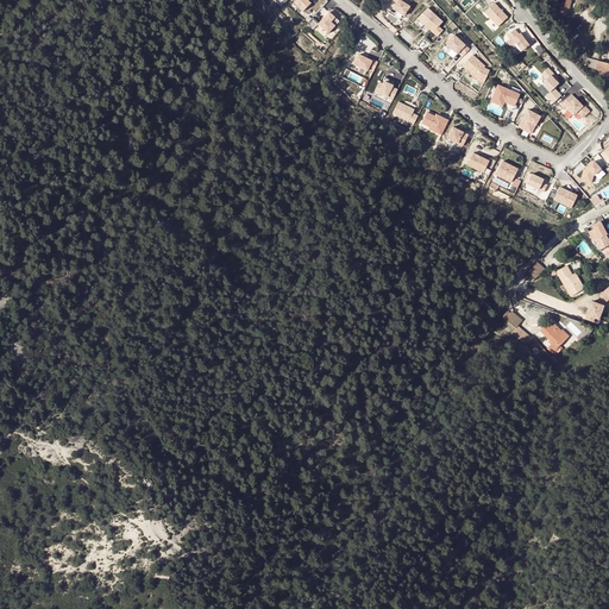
[(311,4),(307,0),(295,0),(294,1),(303,11),(311,4)]
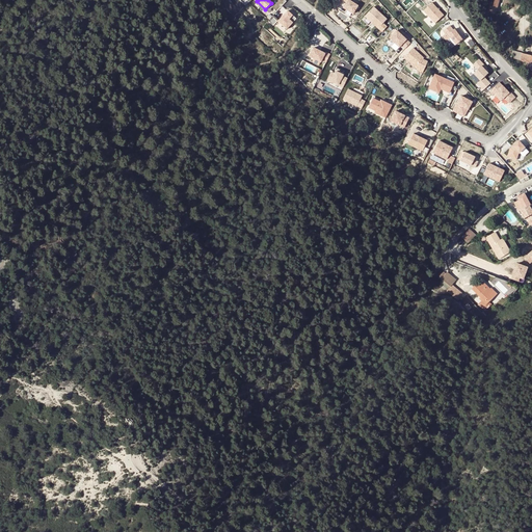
[(343,0),(346,2),(343,7),(352,14),(357,5),(348,0),(343,0)]
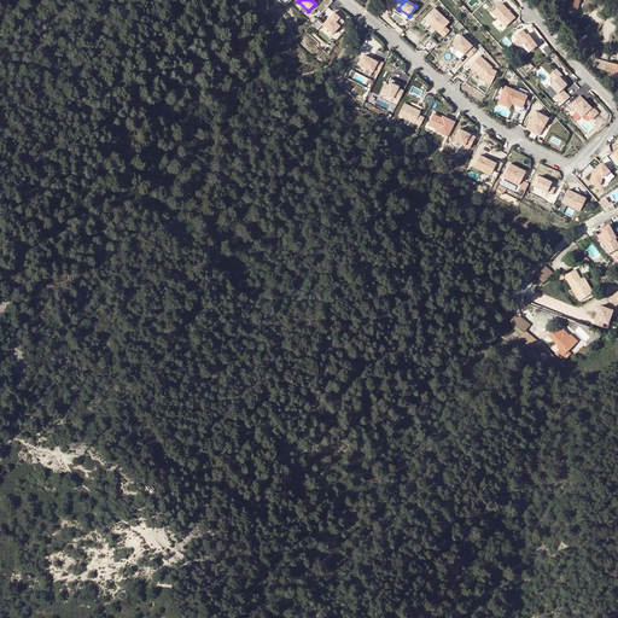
[(570,0),(567,13),(576,16),(578,0),(570,0)]
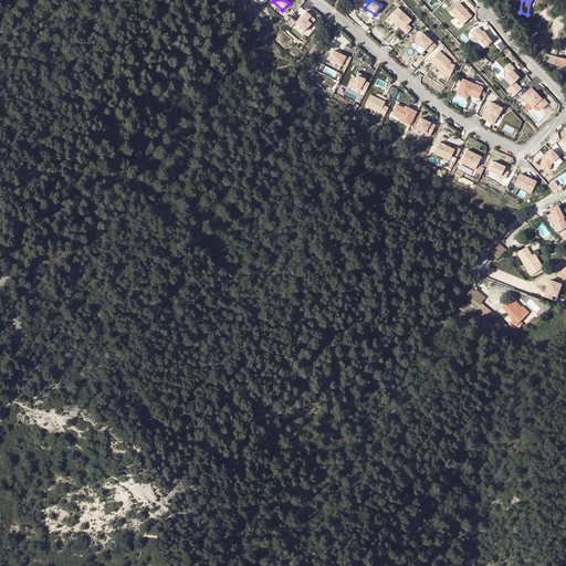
[(469,27),(474,21),(458,3),(449,12),(461,25),(464,22),(469,27)]
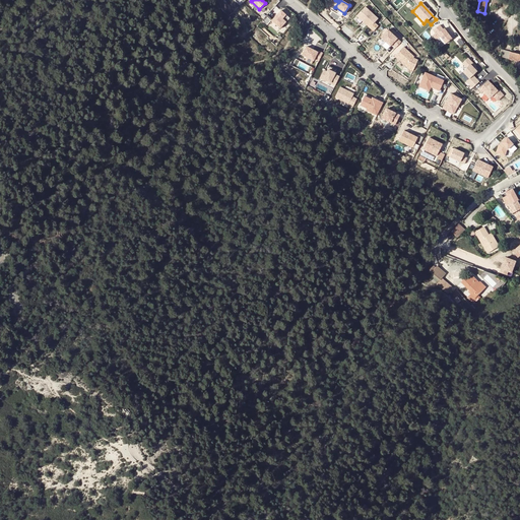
[(378,19),(365,6),(356,15),(373,30),(378,25),(375,22),(378,19)]
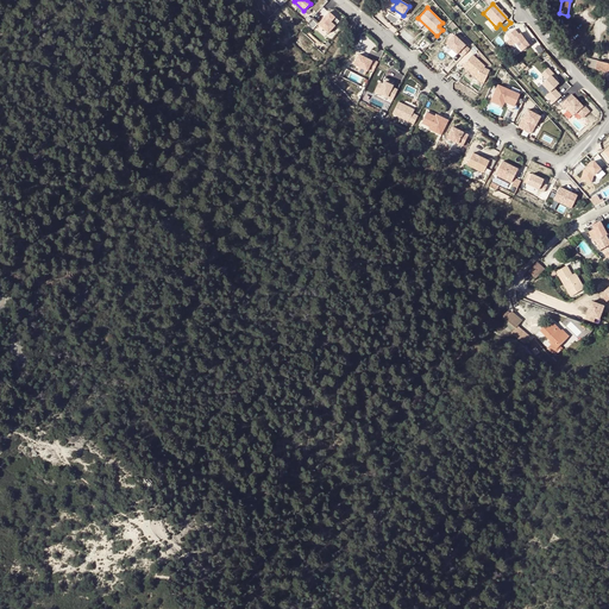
[(325,17),(321,20),(315,14),(307,24),(313,30),(318,24),(328,33),(334,26),(325,17)]
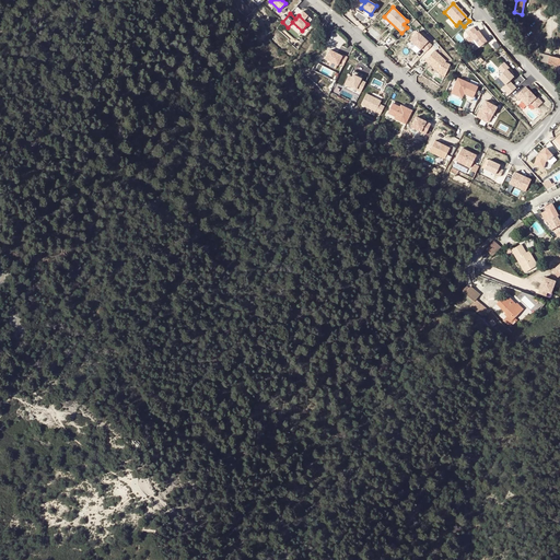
[(476,31),(473,26),(466,32),(469,36),(470,35),(479,47),(486,42),(477,31),(476,31)]
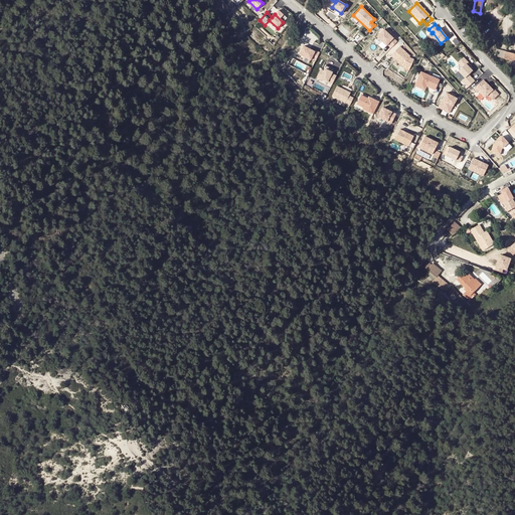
[(396,41),(383,29),(376,36),(386,45),(388,43),(391,47),(396,41)]
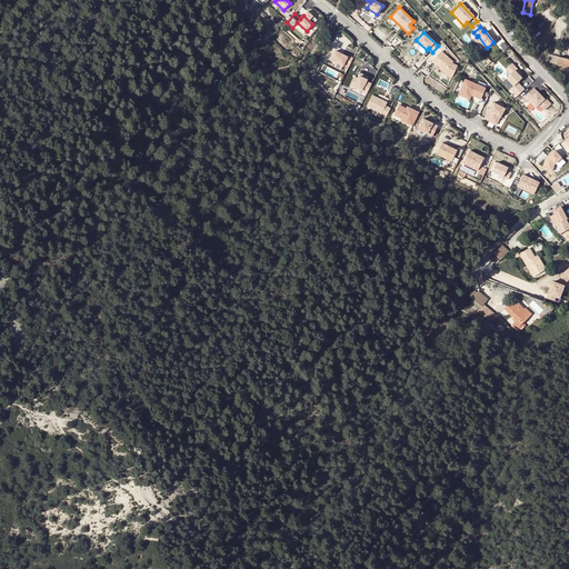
[(347,57),(335,51),(330,60),(342,66),(343,63),(349,66),(352,58),(348,56),(347,57)]
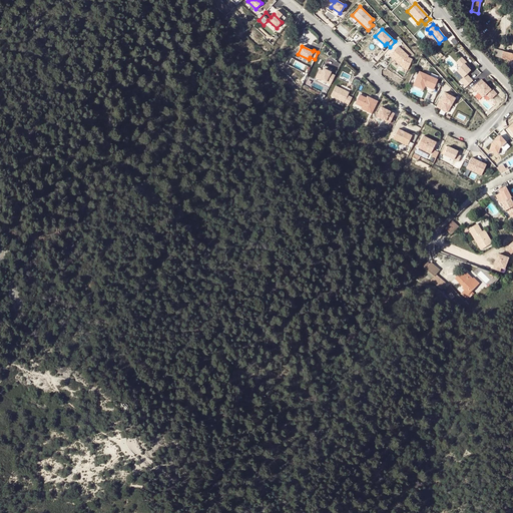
[(408,55),(398,46),(390,55),(403,67),(408,69),(412,59),(408,57),(408,55)]
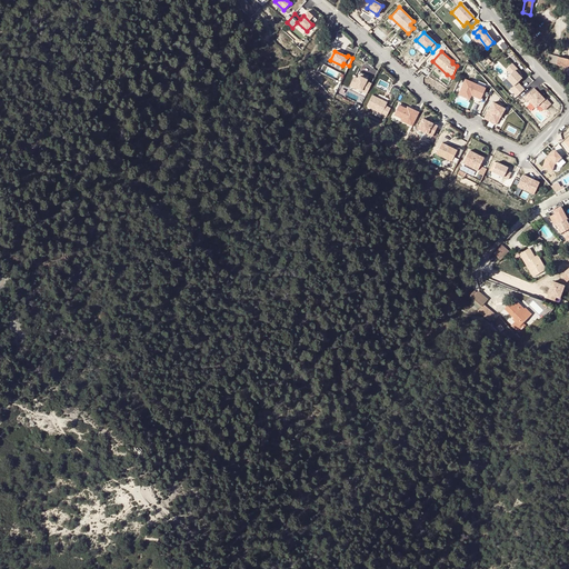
[(568,59),(549,55),(548,58),(551,59),(550,62),(566,67),(565,72),(568,73),(568,59)]
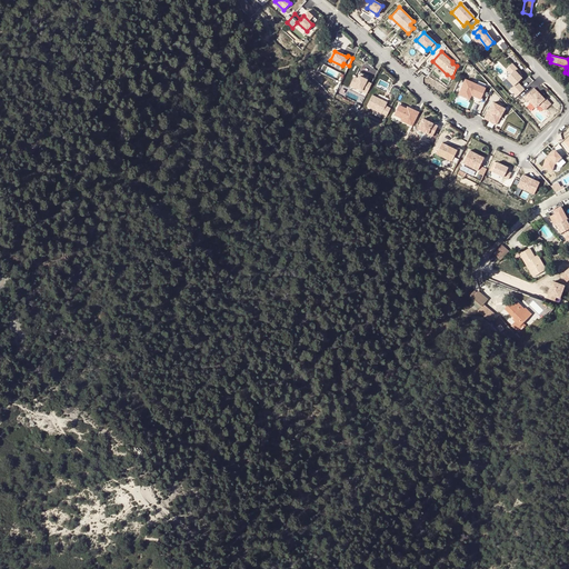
[(522,75),(513,66),(508,70),(512,76),(505,82),(517,96),(523,89),(519,85),(523,80),(520,77),(522,75)]
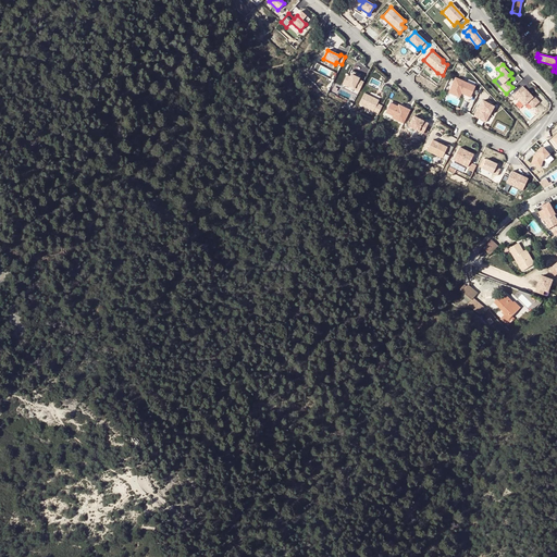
[(331,75),(333,70),(321,65),(319,71),(331,75)]
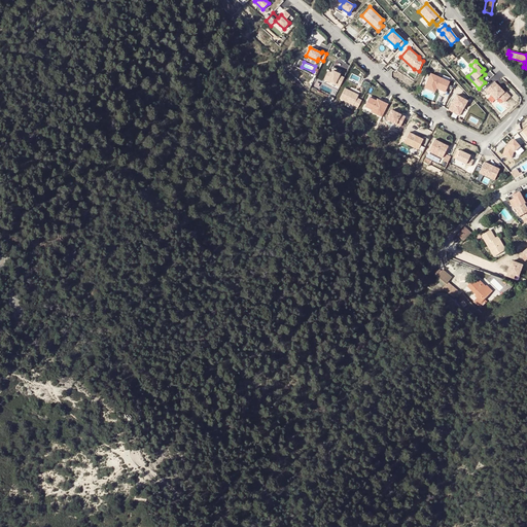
[(339,75),(341,70),(332,66),(330,72),(327,71),(325,75),(329,77),(327,80),(340,86),(344,77),(339,75)]
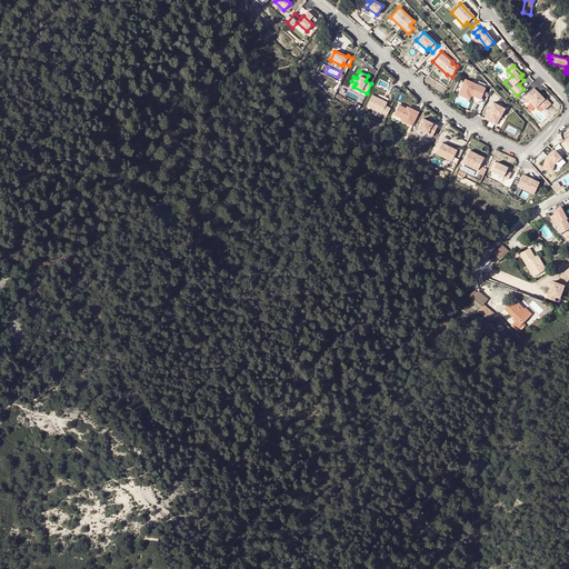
[(486,88),(465,79),(458,95),(466,98),(468,93),(471,95),(480,99),(486,88)]
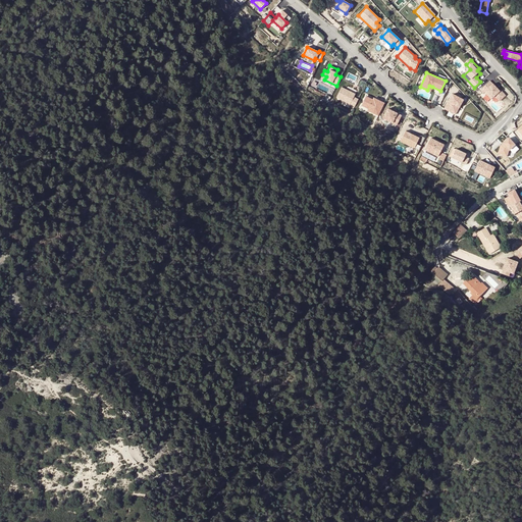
[(501,103),(507,97),(501,90),(500,91),(489,81),(480,89),(483,93),(484,92),(492,100),(497,97),(501,103)]
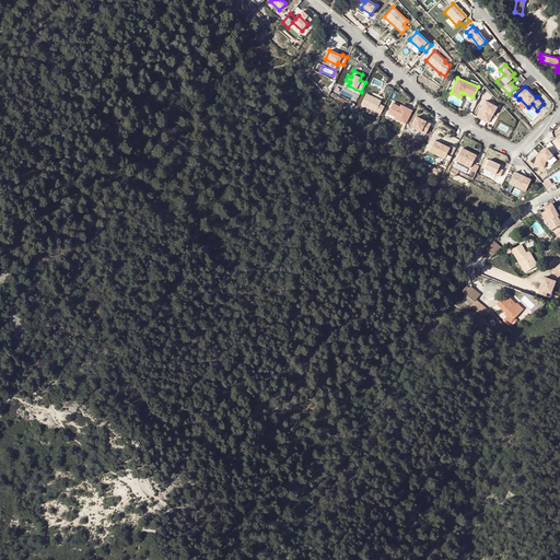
[(381,95),(370,90),(364,100),(380,108),(384,101),(378,98),(381,95)]
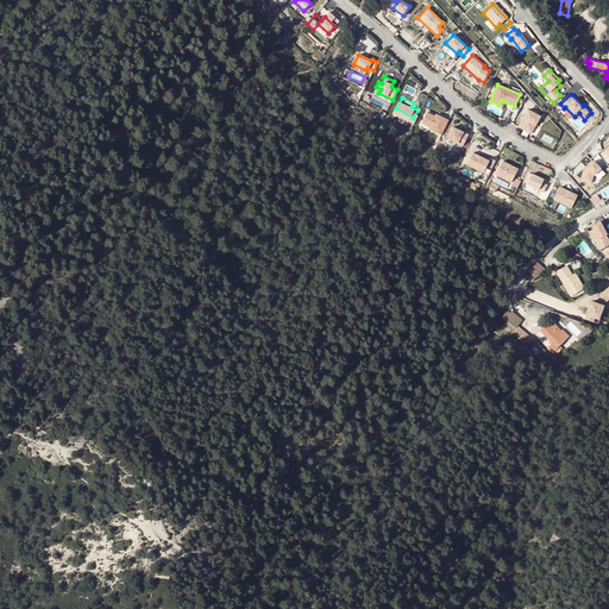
[(496,104),(493,111),(501,114),(503,108),(496,104)]
